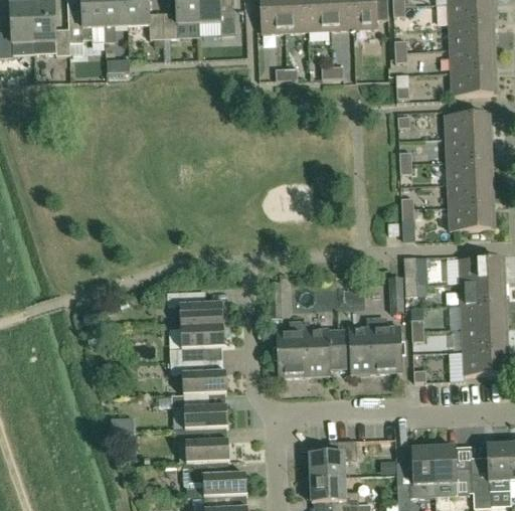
[(80,0),(82,17),(68,17),(68,29),(70,54),(83,53),(83,39),(92,39),(92,42),(105,41),(105,26),(103,0),(80,0)]
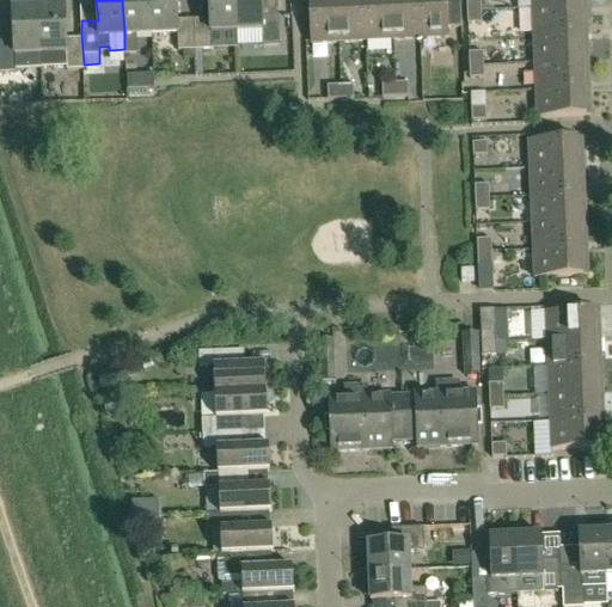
[(124,31),(124,49),(124,50),(136,50),(135,31),(152,31),(150,0),(122,0),(124,31)]
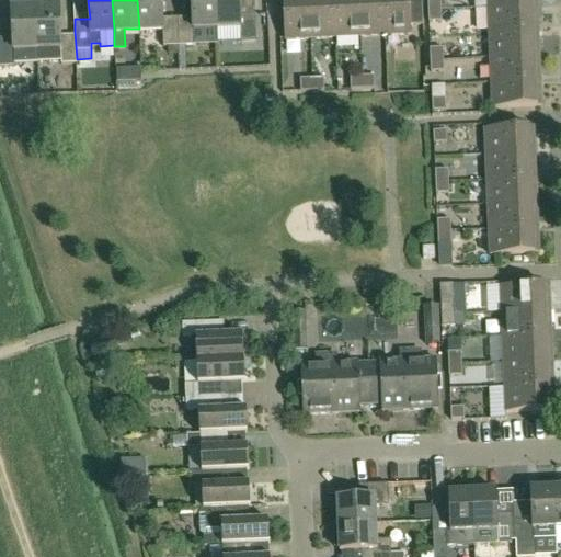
[(137,0),(139,29),(162,27),(163,43),(179,43),(178,14),(162,15),(161,0),(137,0)]
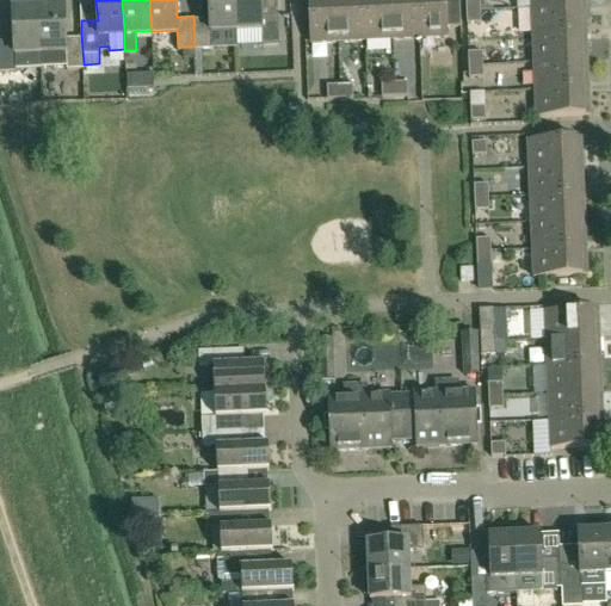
[(193,16),(195,47),(211,45),(210,28),(236,26),(234,0),(208,0),(209,14),(193,16)]
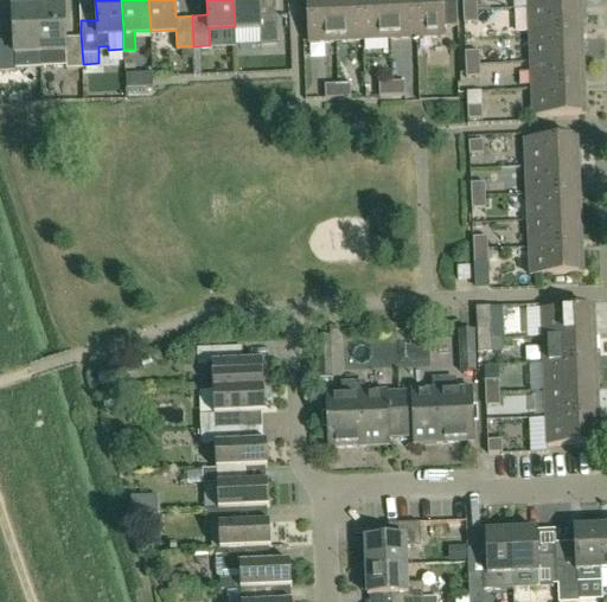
[(232,0),(235,26),(260,25),(261,43),(278,42),(275,12),(260,13),(259,0),(232,0)]
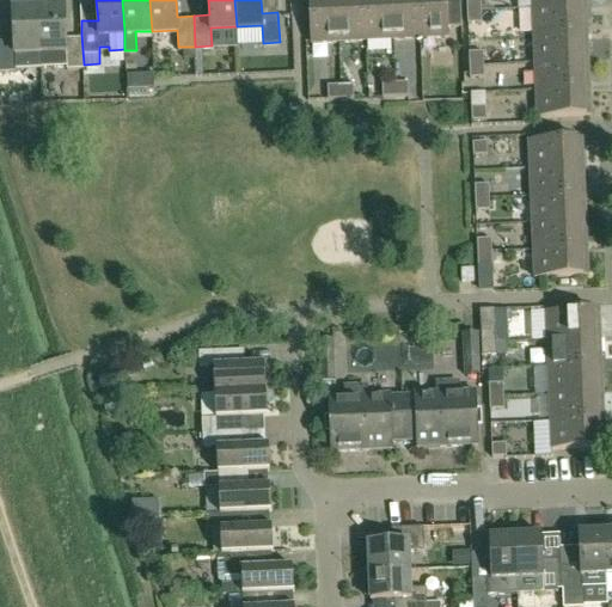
[(338,38),(336,0),(308,0),(311,41),(338,38)]
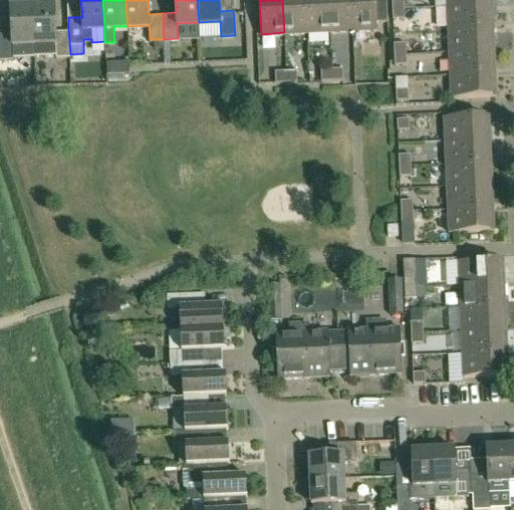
[(282,0),(284,32),(307,31),(305,0),(282,0)]
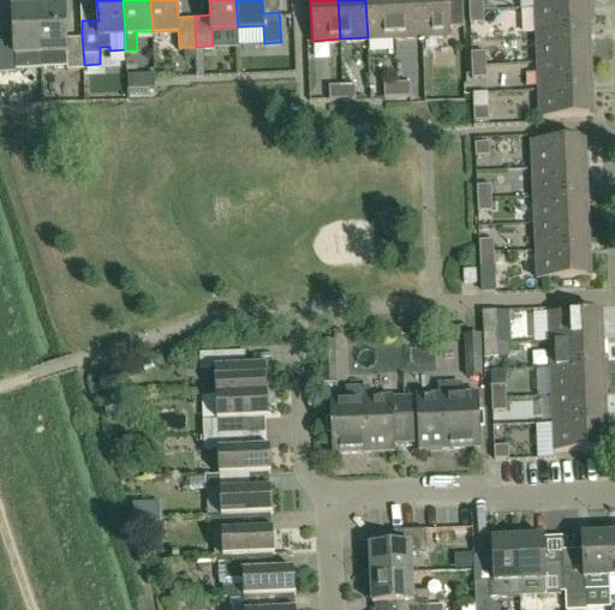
[(365,0),(368,37),(395,36),(393,0),(365,0)]
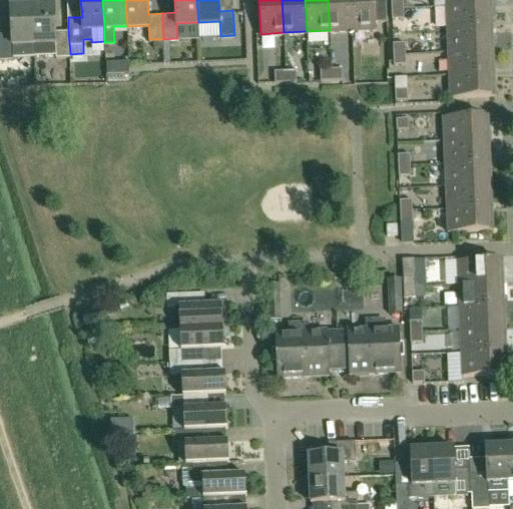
[(328,0),(330,30),(353,29),(351,0),(328,0)]
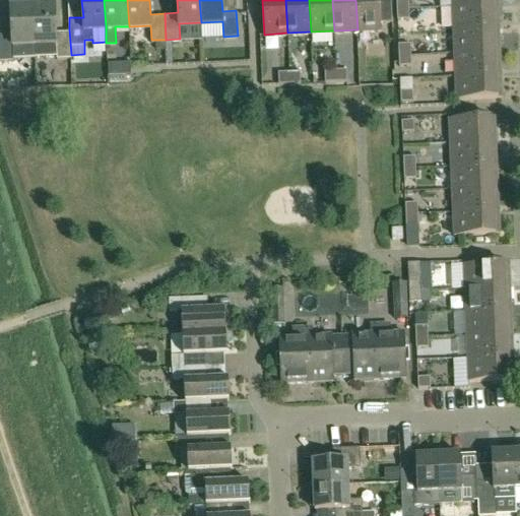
[(392,20),(391,0),(355,0),(358,29),(381,28),(381,20),(392,20)]
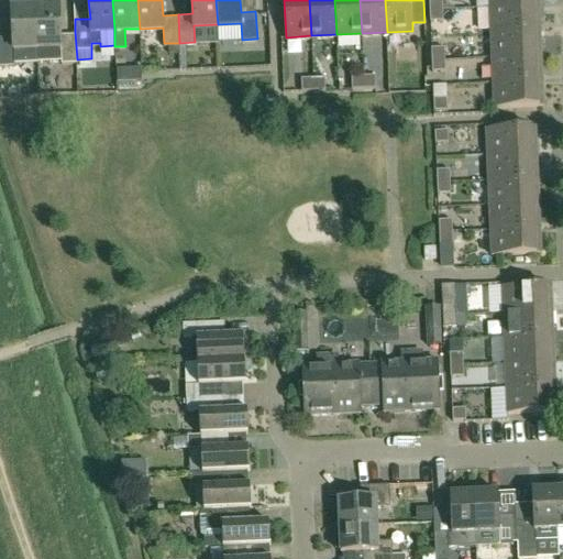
[(539,1),(489,3),(490,29),(540,26),(539,1)]
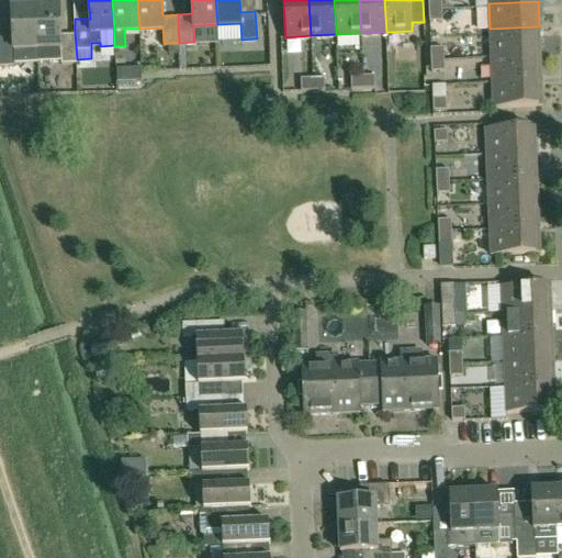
[(77,59),(75,32),(60,33),(59,3),(35,4),(37,46),(37,59),(62,58),(62,60),(77,60),(77,59)]
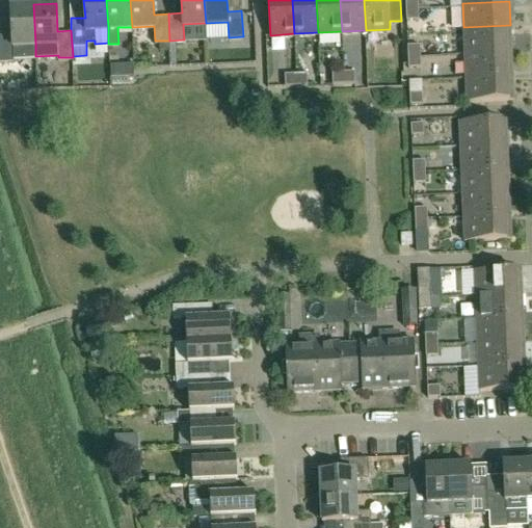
[(0,33),(0,59),(14,59),(14,57),(35,56),(35,44),(33,4),(10,5),(11,33),(0,33)]
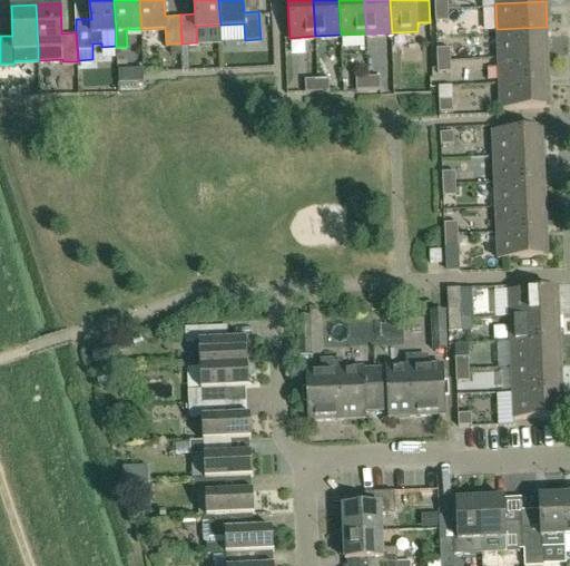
[(448,6),(434,7),(435,19),(449,19),(448,6)]
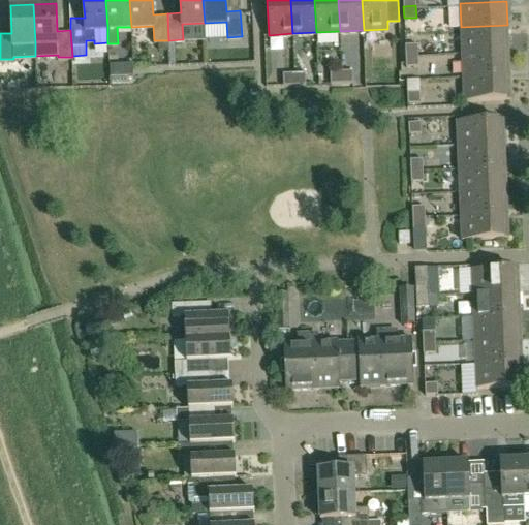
[(507,25),(461,27),(462,51),(508,50),(507,25)]
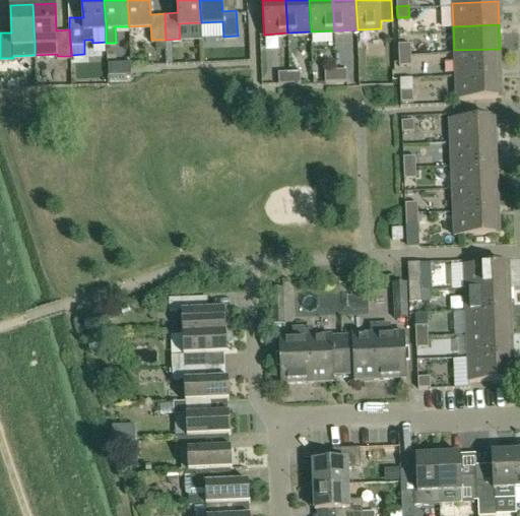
[(344,37),(345,54),(360,54),(360,37),(344,37)]
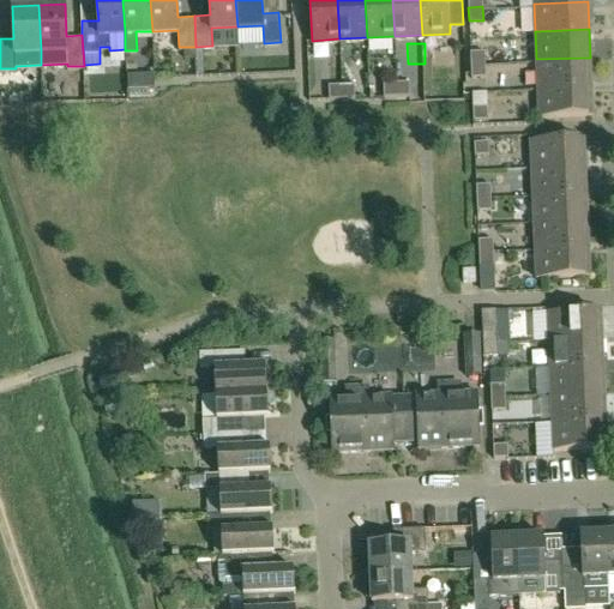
[(470,62),(485,61),(485,49),(470,49),(470,62)]
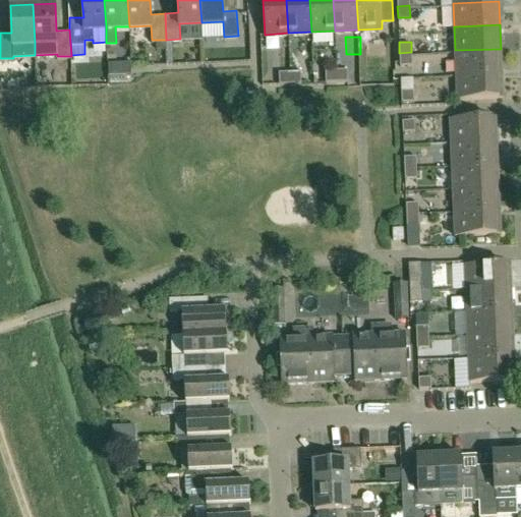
[(501,49),(455,50),(456,74),(502,72),(501,49)]
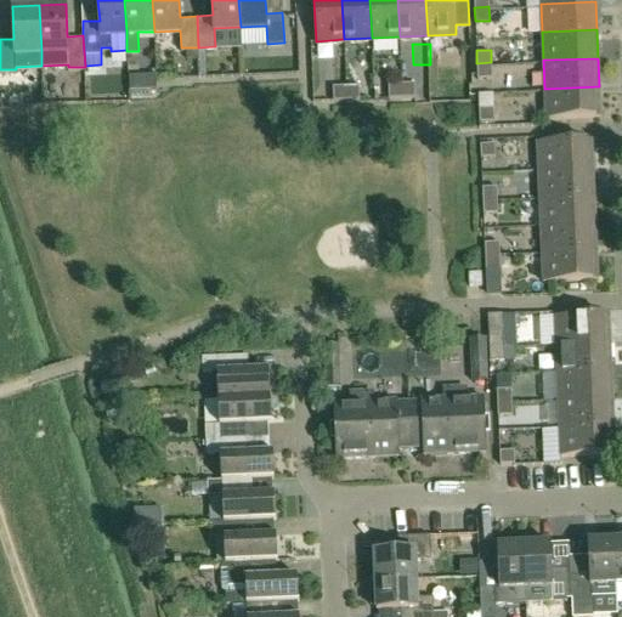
[(491,62),(476,63),(478,77),(492,75),(491,62)]
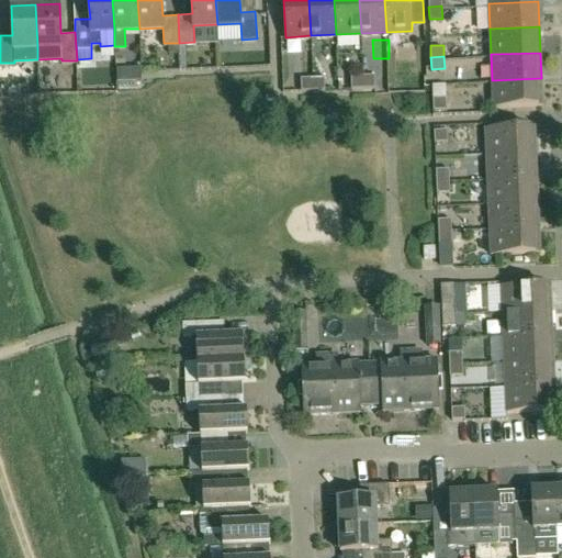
[(363,74),(363,87),(374,86),(374,73),(363,74)]
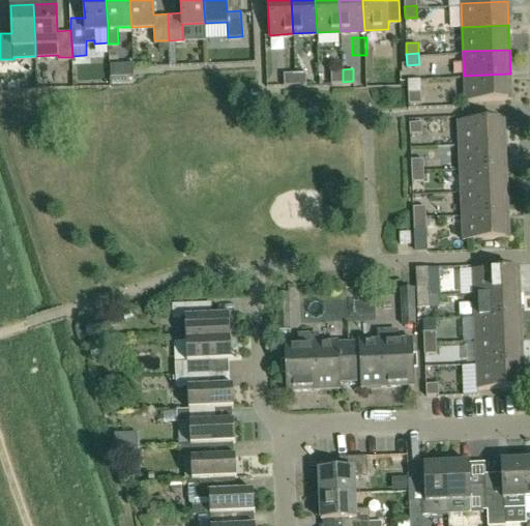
[(343,82),(343,69),(330,69),(331,82),(343,82)]
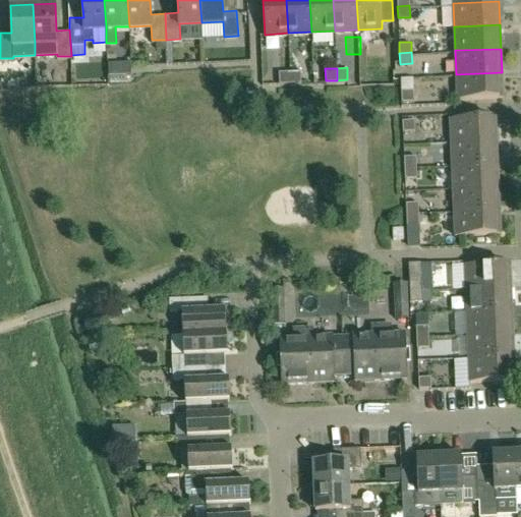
[(290,70),(290,82),(301,81),(301,69),(290,70)]
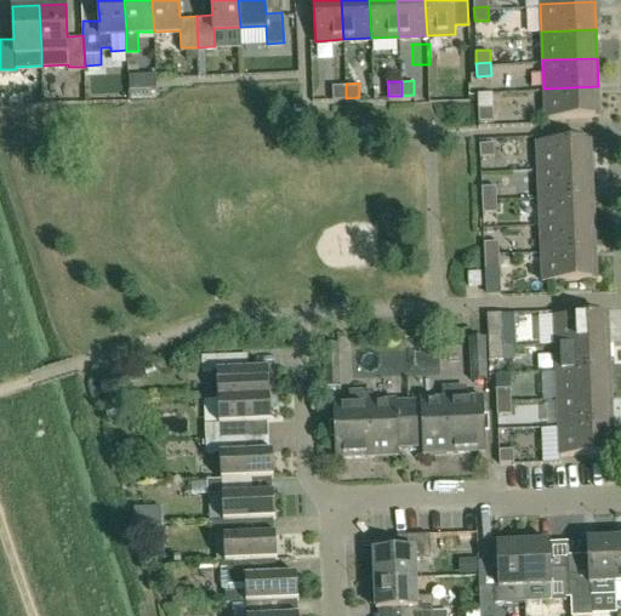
[(346,84),(332,84),(332,98),(346,98),(346,84)]
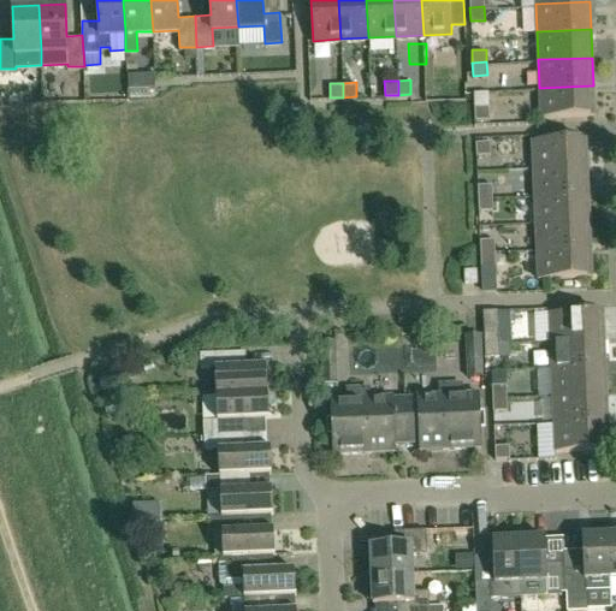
[(593,85),(539,88),(540,116),(594,113),(593,85)]
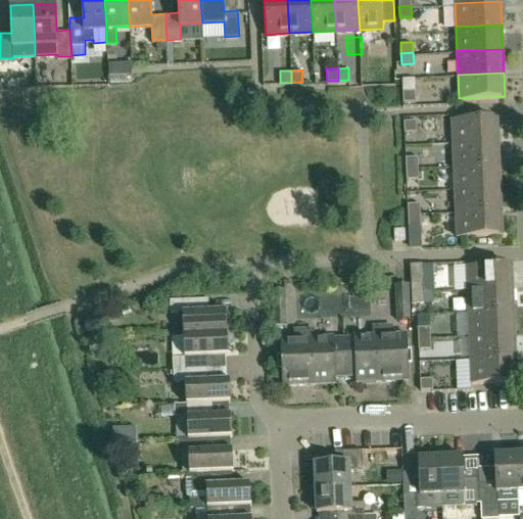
[(416,100),(415,89),(402,89),(403,100),(416,100)]
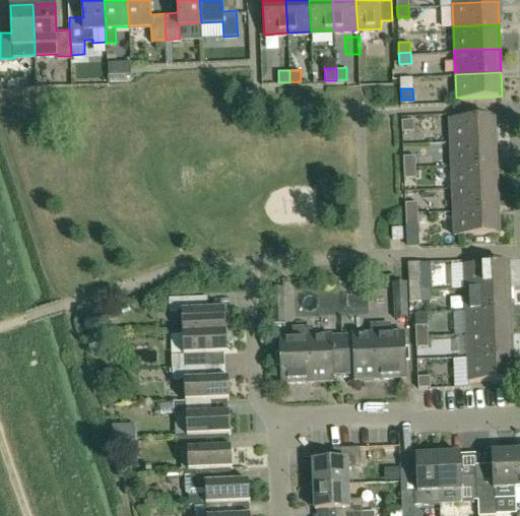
[(450,140),(496,138),(495,115),(449,117),(450,140)]
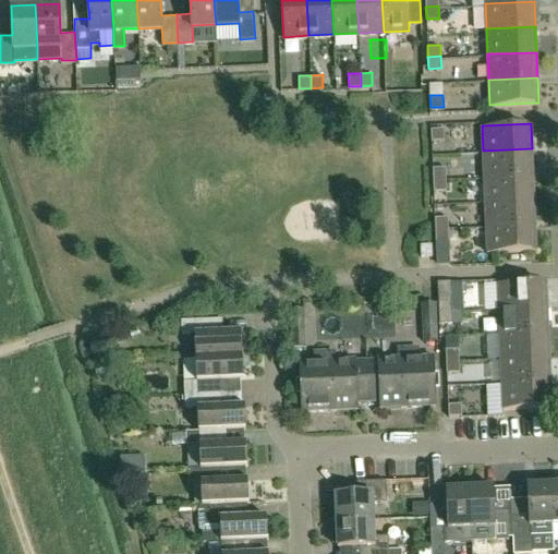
[(432,140),(445,139),(444,128),(431,128),(432,140)]
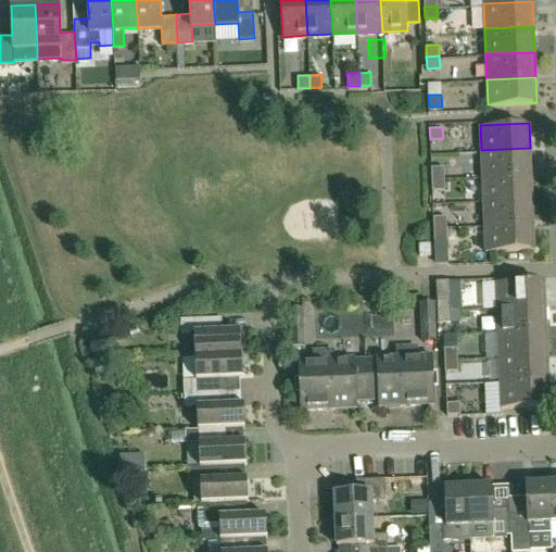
[(530,148),(481,150),(482,175),(531,173),(530,148)]
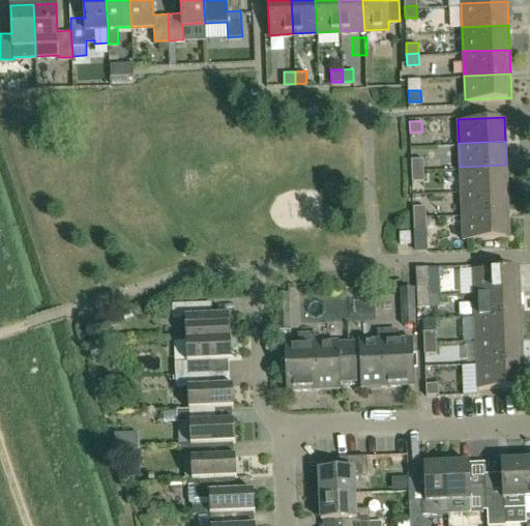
[(411,157),(411,169),(423,168),(423,157),(411,157)]
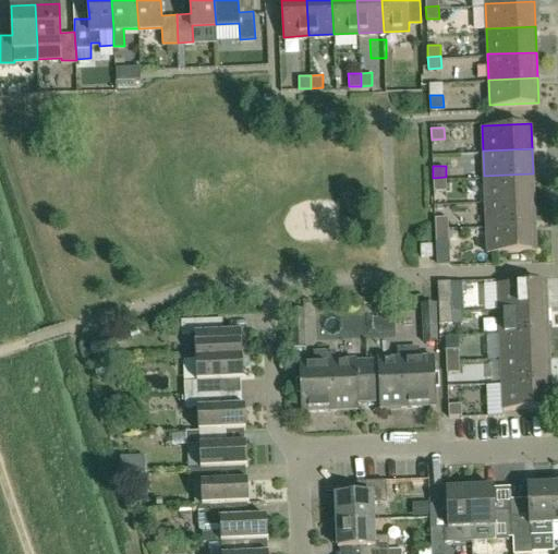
[(485,201),(534,199),(533,173),(484,176),(485,201)]
